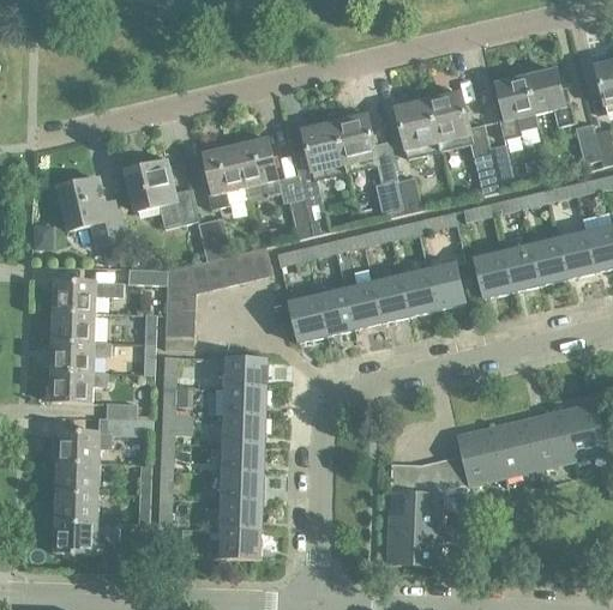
[(612,61),(610,64),(608,59),(594,62),(595,66),(594,66),(605,115),(612,113),(612,61)]
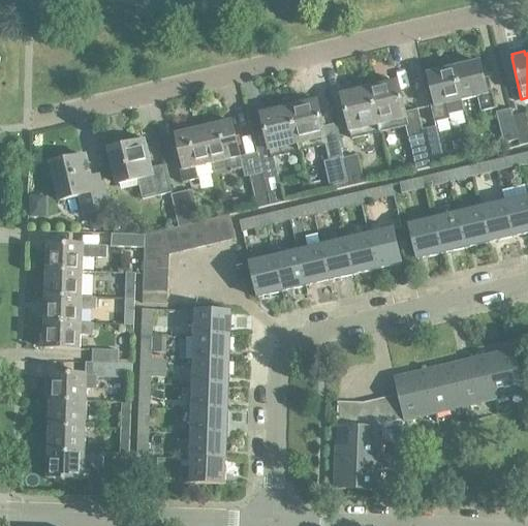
[(479,60),(453,66),(460,98),(462,97),(476,94),(480,110),(495,106),(492,91),(488,92),(487,90),(479,60)]
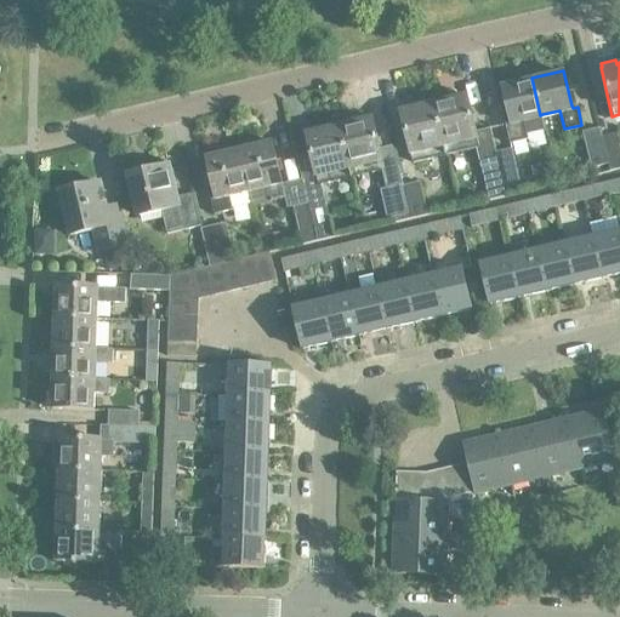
[(532,78),(501,85),(510,123),(505,124),(510,142),(525,138),(524,132),(522,120),(540,115),(532,78)]
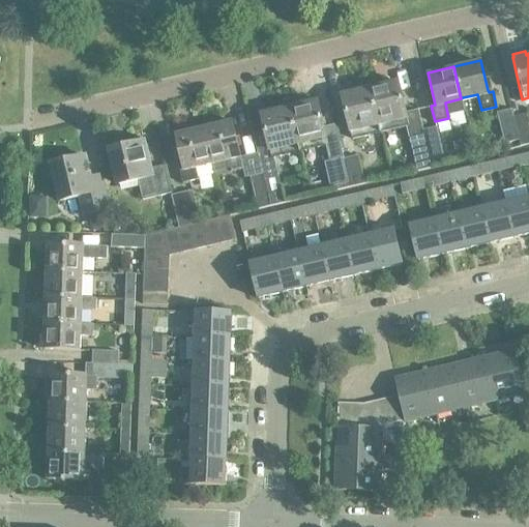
[(395,82),(369,88),(379,132),(406,124),(395,82)]
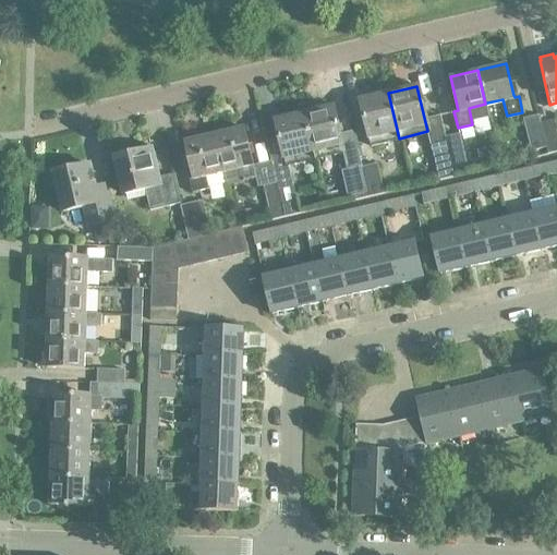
[(399,139),(388,93),(358,100),(370,146),(399,139)]
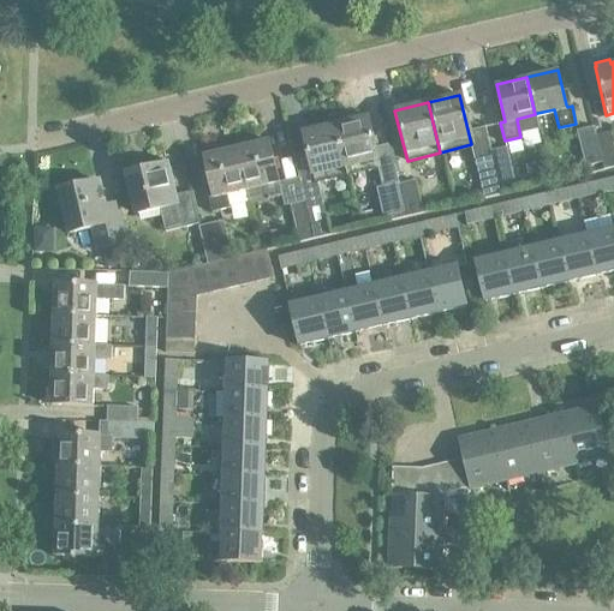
[(368,114),(333,123),(345,172),(376,165),(377,167),(381,185),(376,186),(382,215),(398,211),(404,210),(397,181),(398,181),(394,163),(391,149),(386,150),(383,143),(375,145),(368,114)]
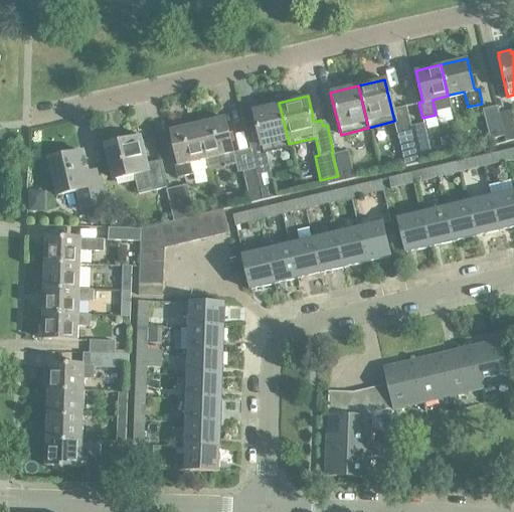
[(263,143),(249,147),(254,166),(254,167),(262,198),(277,194),(276,194),(266,149),(289,144),(279,103),(254,109),(259,124),(263,143)]
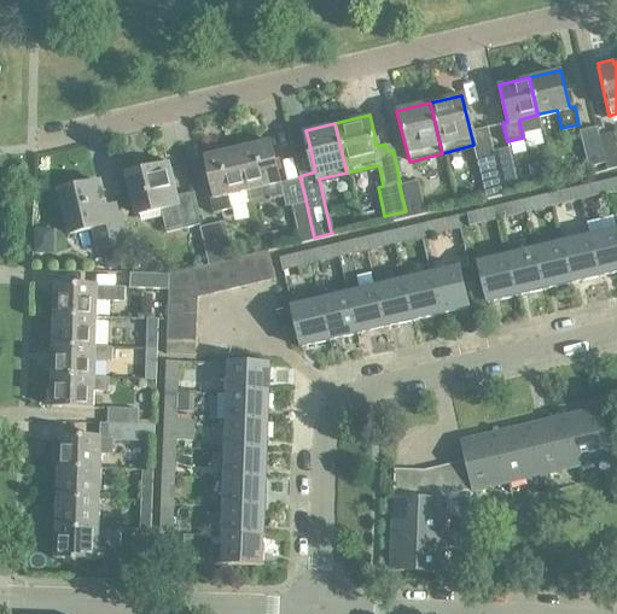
[(604,159),(597,132),(595,123),(581,127),(591,163),(604,159)]
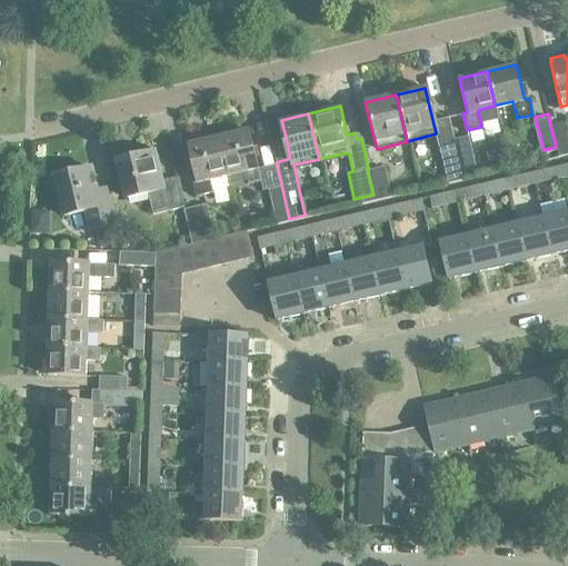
[(567,129),(565,117),(549,121),(556,147),(557,150),(567,147),(567,129)]
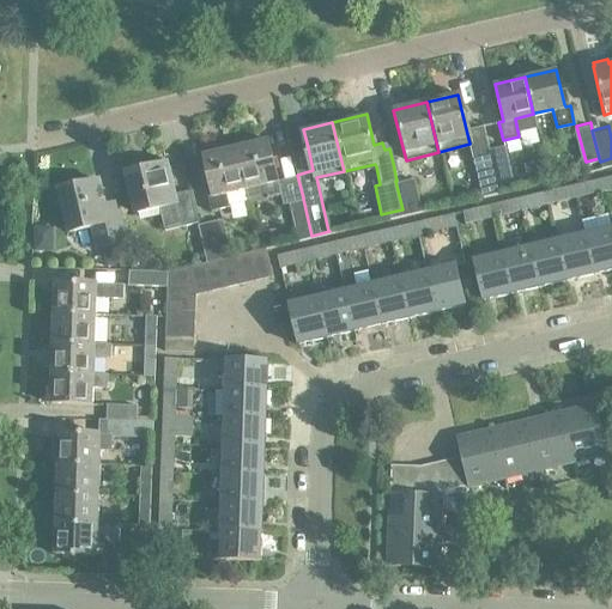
[(266,141),(235,148),(244,190),(262,186),(266,198),(278,195),(266,141)]
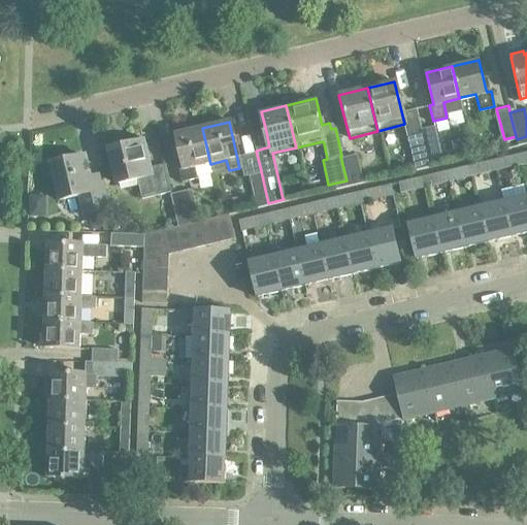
[(434,124),(420,127),(422,136),(427,159),(441,156),(434,124)]
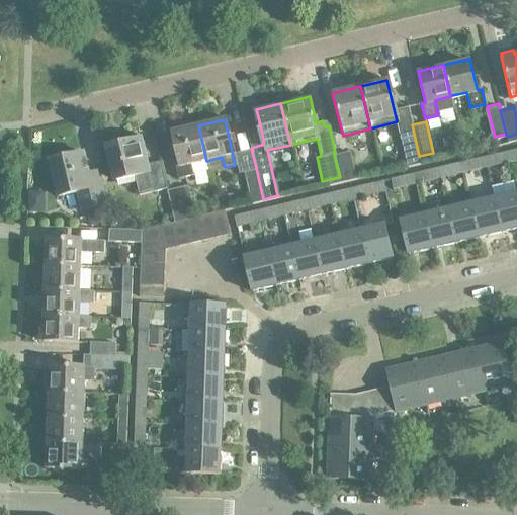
[(206,161),(198,125),(170,133),(176,158),(171,159),(176,179),(191,175),(188,165),(206,161)]
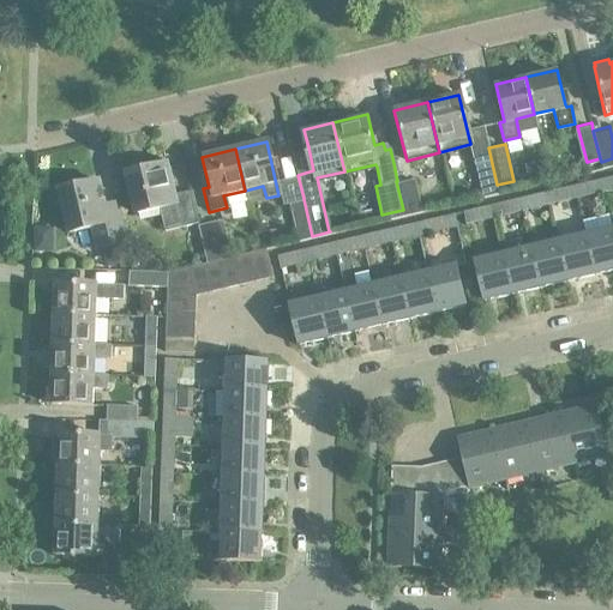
[(497,185),(491,158),(475,162),(482,195),(499,192),(497,185)]
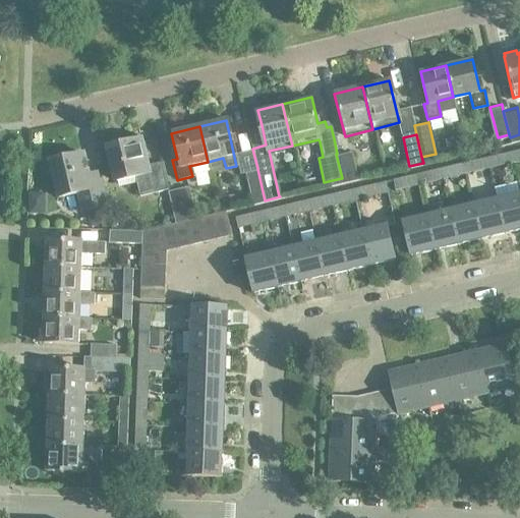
[(140,140),(106,150),(114,181),(133,176),(137,196),(166,189),(159,162),(147,165),(140,140)]
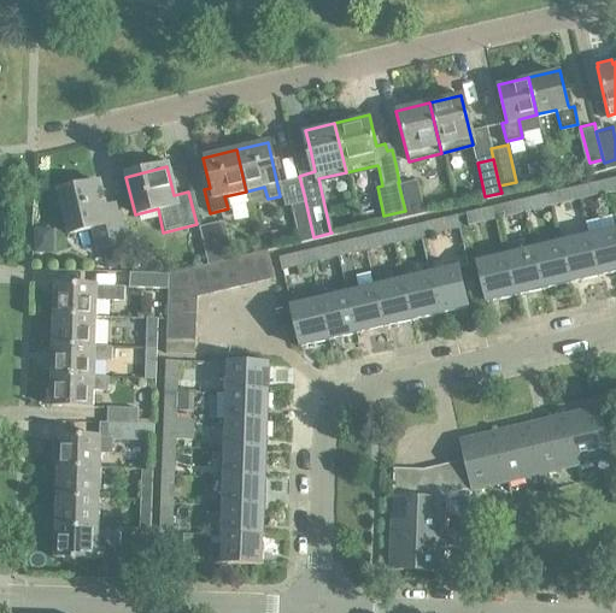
[(615,187),(615,174),(605,177),(609,189),(615,187)]
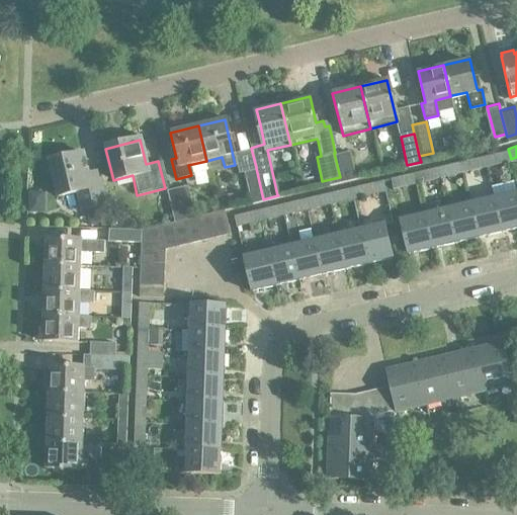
[(511,159),(508,149),(485,154),(488,165),(511,159)]
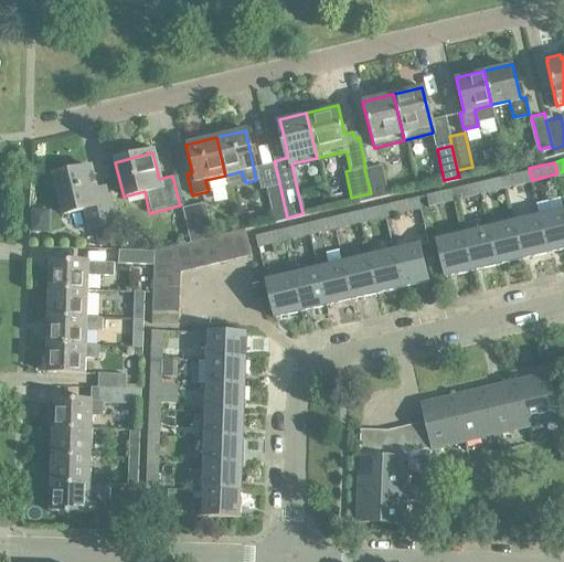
[(89,167),(52,177),(62,215),(83,210),(88,230),(115,223),(115,225),(117,225),(107,186),(95,189),(89,167)]
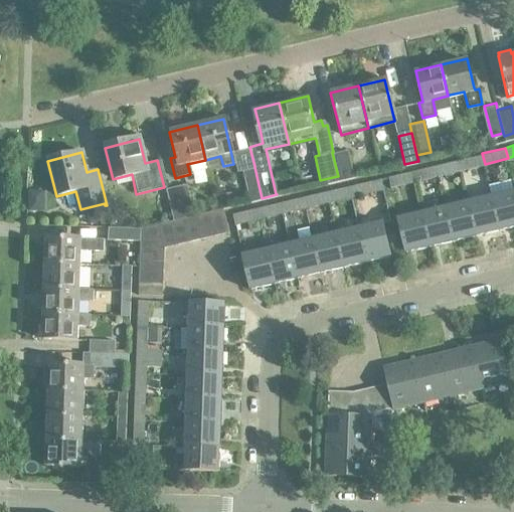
[(485,164),(482,153),(459,159),(462,169),(485,164)]
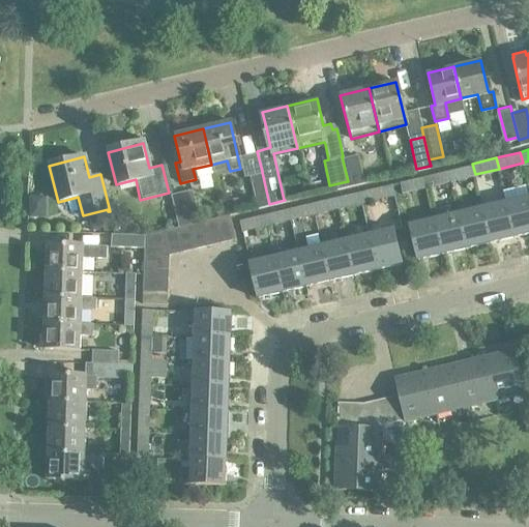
[(472,164),(448,169),(451,180),(475,174),(472,164)]
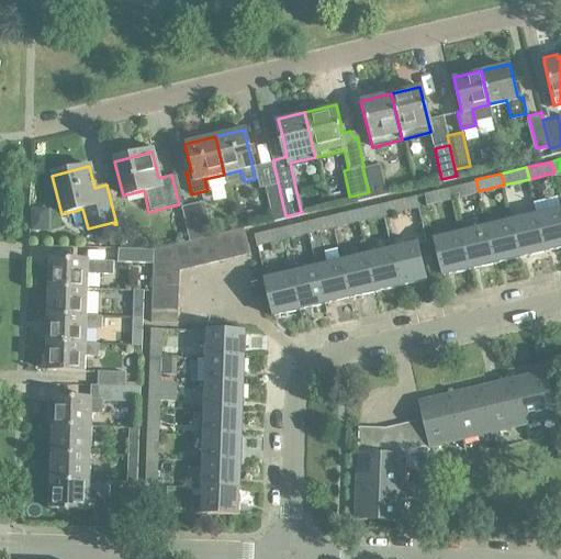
[(475,179),(450,186),(452,197),(479,191),(475,179)]
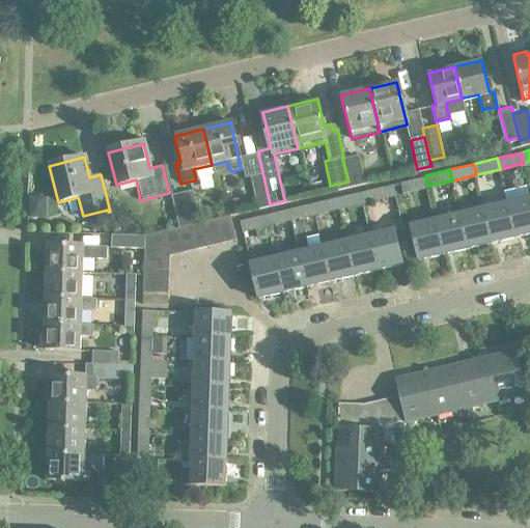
[(262,172),(250,174),(257,206),(270,204),(262,172)]
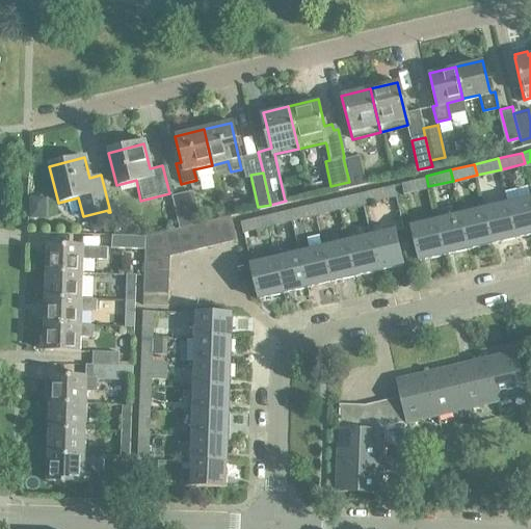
[(428,186),(426,176),(394,183),(396,194),(428,186)]
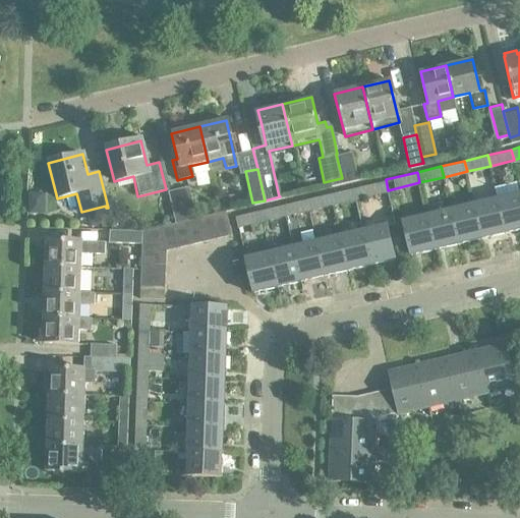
[(302,180),(304,189),(316,186),(313,177),(302,180)]
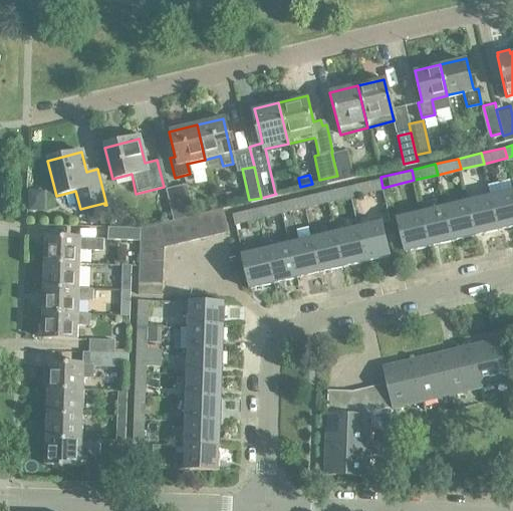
[(382,188),(380,177),(348,185),(351,195),(382,188)]
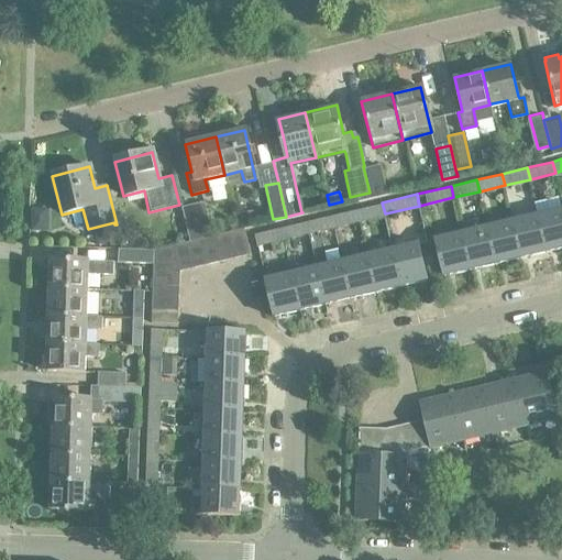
[(200,239),(212,237),(205,202),(182,207),(190,242),(200,239)]
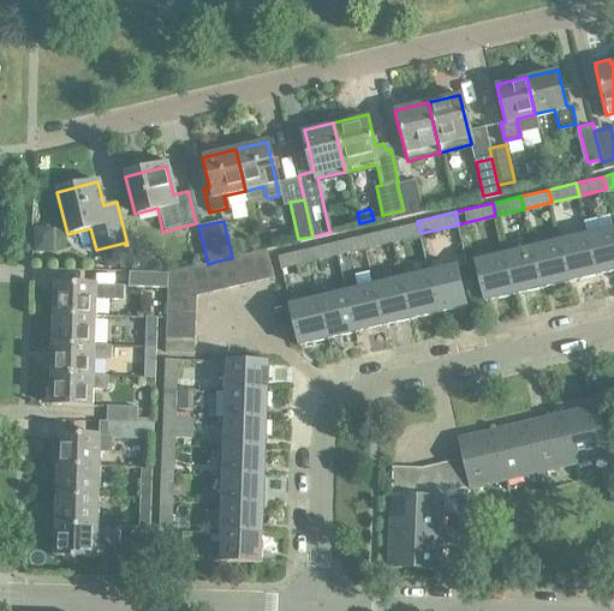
[(417,221),(391,227),(393,239),(421,233),(417,221)]
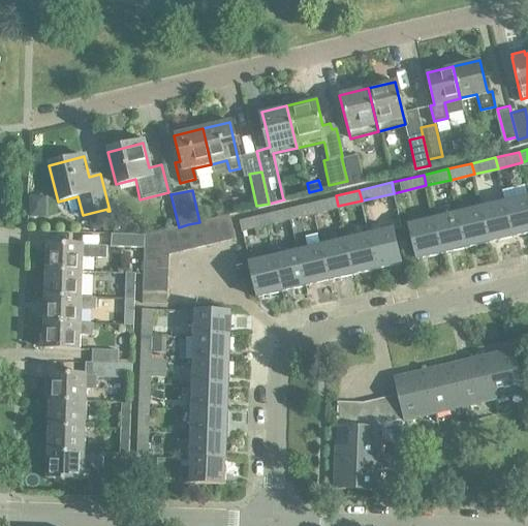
[(527,194),(506,200),(515,236),(527,233),(527,194)]
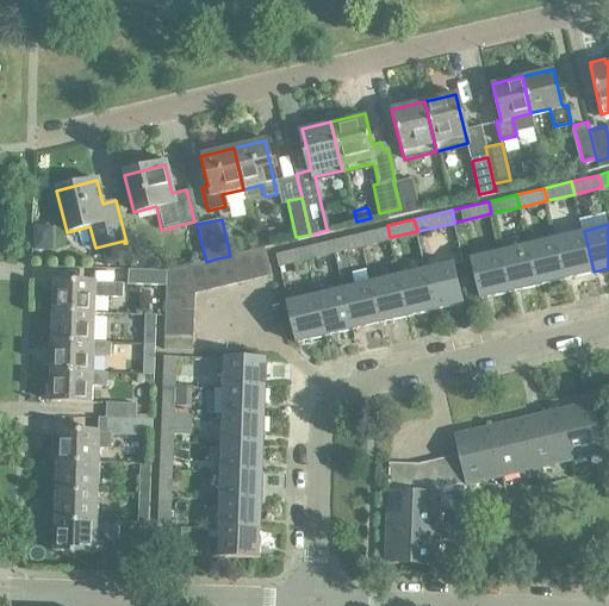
[(387,225),(360,231),(362,244),(390,237),(387,225)]
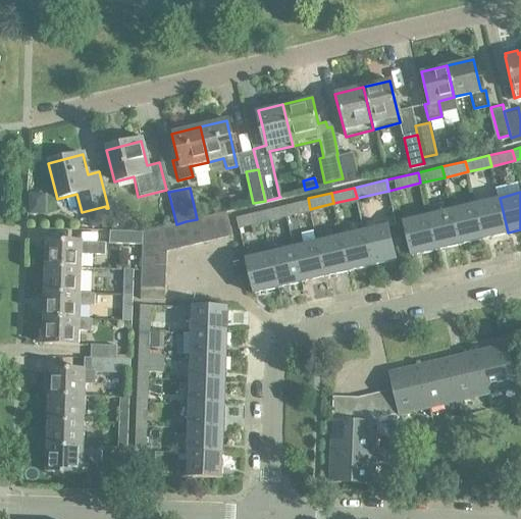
[(225,209),(232,208),(237,207),(233,194),(218,197),(222,210),(225,209)]
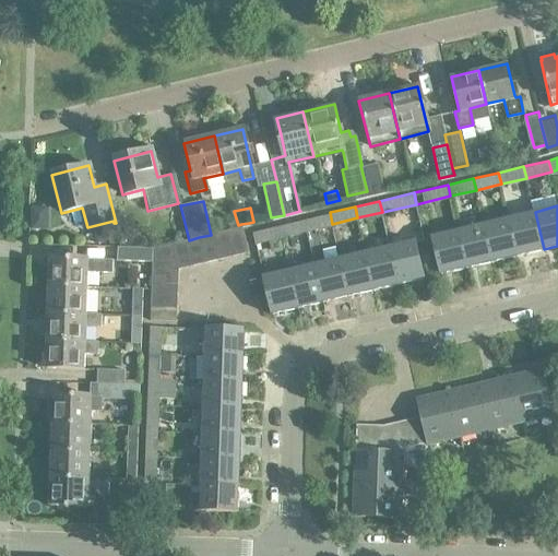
[(332,224),(330,212),(303,219),(306,231),(332,224)]
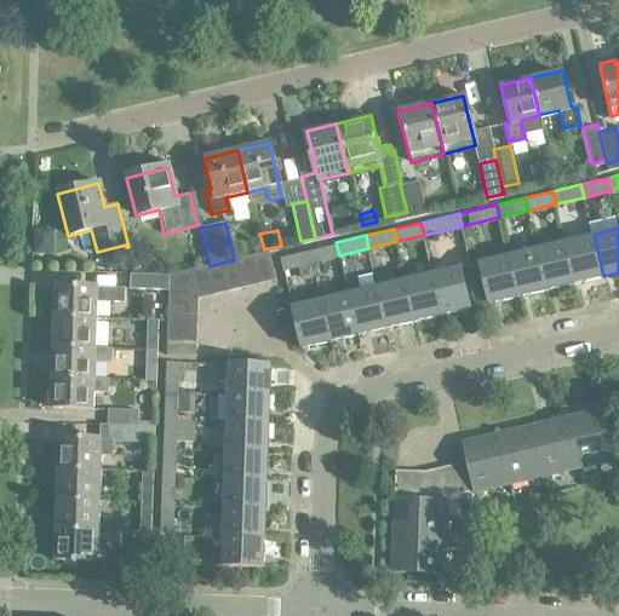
[(594,235),(565,241),(575,283),(603,276),(594,235)]
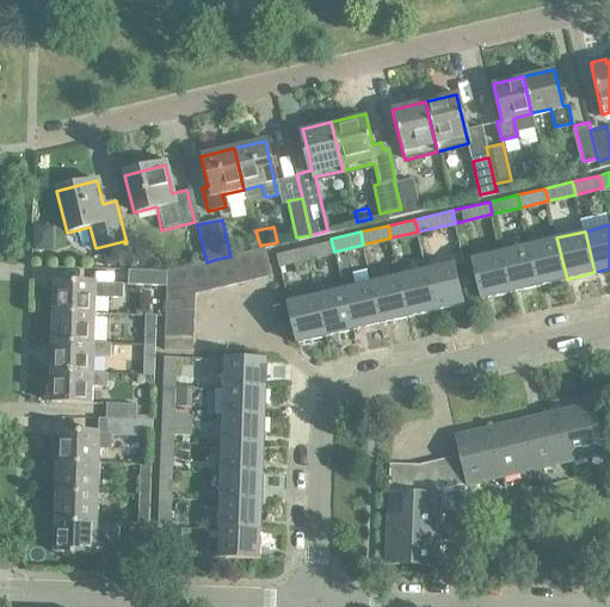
[(556,237),(529,245),(538,285),(567,279),(556,237)]
